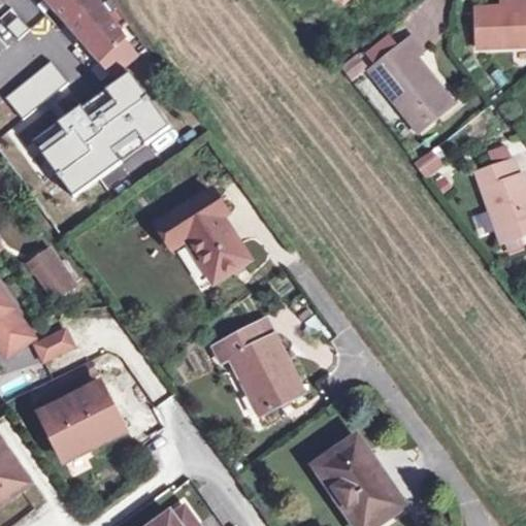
[(47,0),(110,74),(136,53),(95,0),(47,0)]
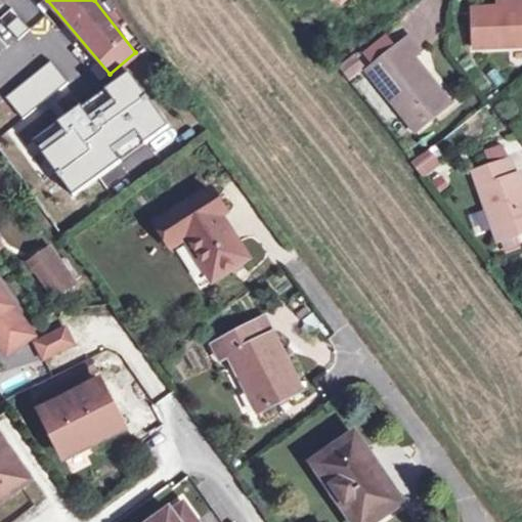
[(521,0),(497,0),(497,8),(521,8),(521,0)]
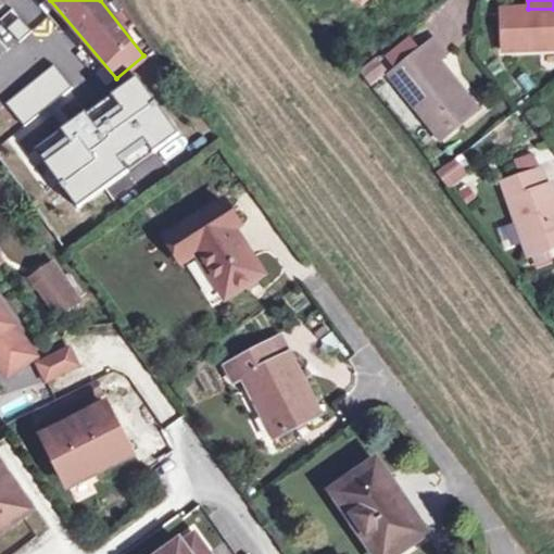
[(553,9),(528,9),(500,9),(500,49),(553,49),(553,9)]
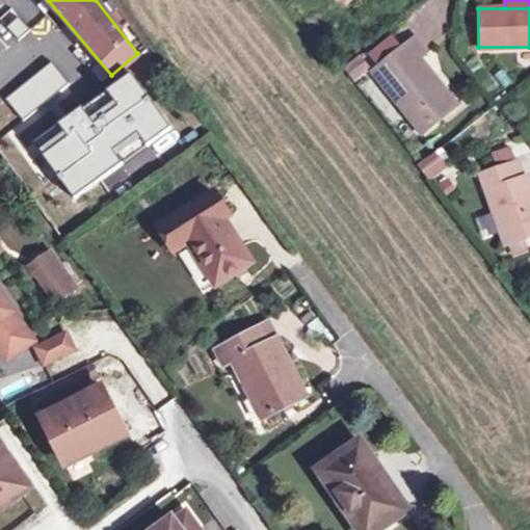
[(17,14),(5,24),(17,36),(28,27),(17,14)]
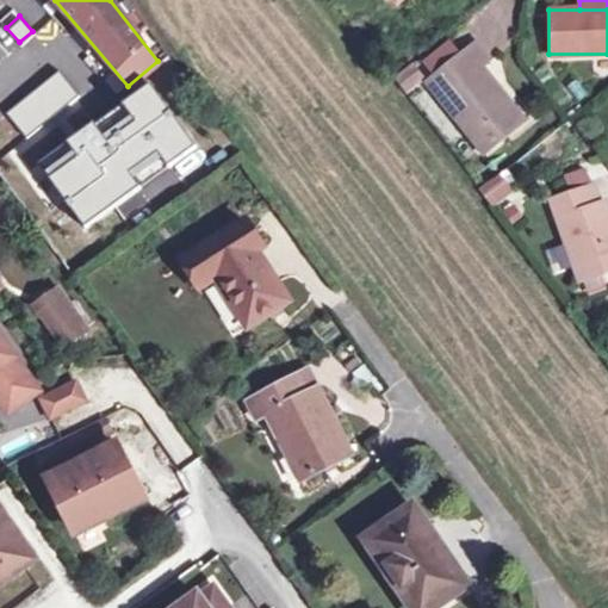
[(428,80),(483,149),(522,119),(479,64),(490,55),(478,41),(428,80)]
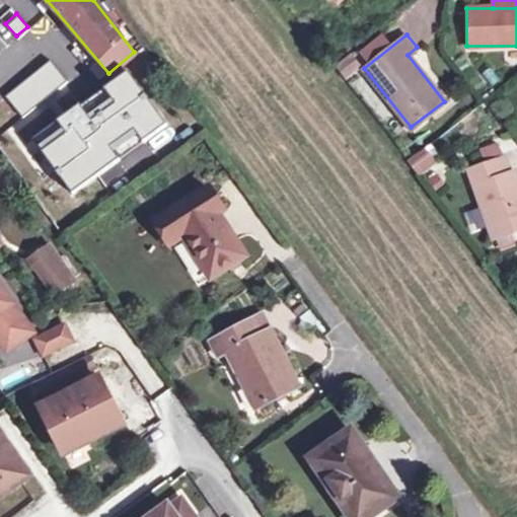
[(335,64),(346,78),(363,65),(352,51),(335,64)]
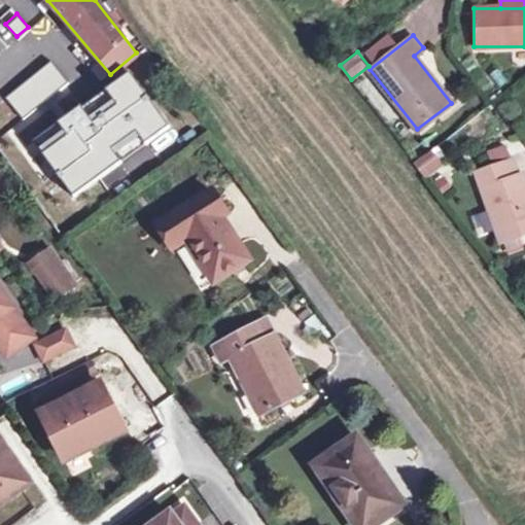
[(49,59),(4,95),(21,116),(67,80),(49,59)]
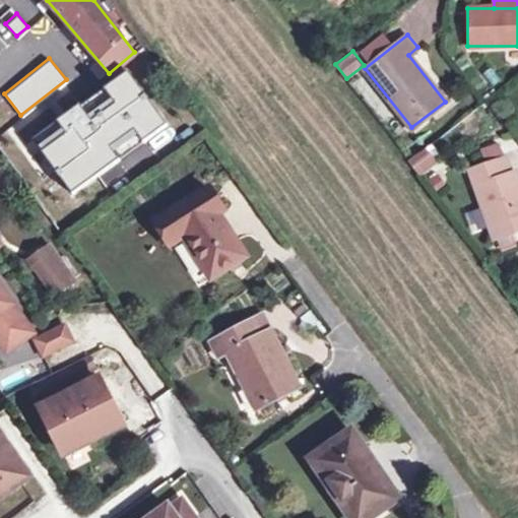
[(118,157),(109,146),(133,129),(141,140),(141,141),(166,124),(127,70),(103,87),(104,87),(114,103),(90,120),(79,105),(78,103),(31,136),(70,192),(118,157)]
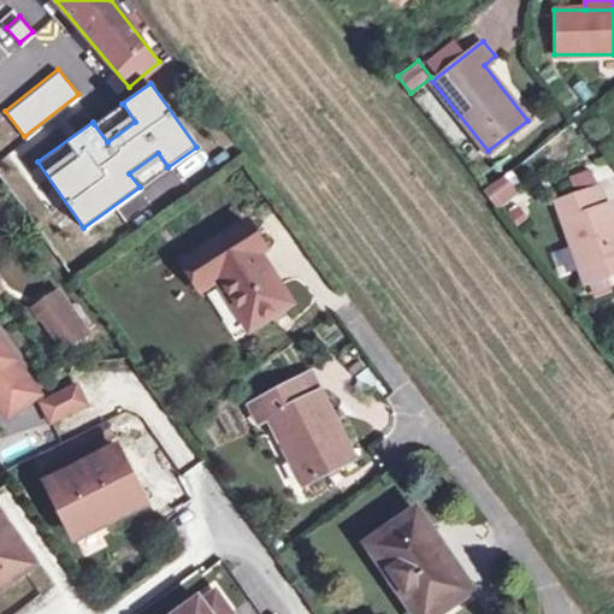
[(123,104),(94,124),(107,142),(135,122),(123,104)]
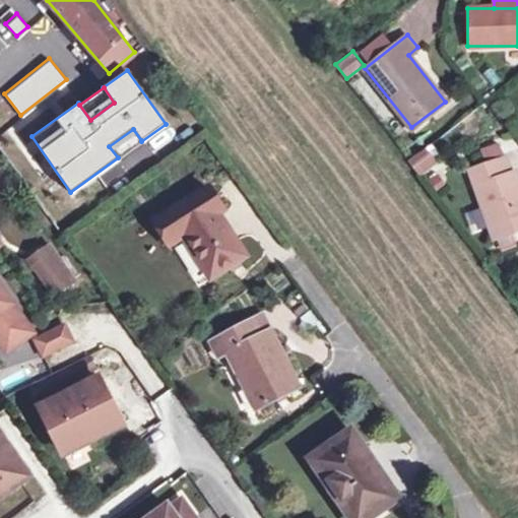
[(109,146),(118,157),(141,140),(133,129),(109,146)]
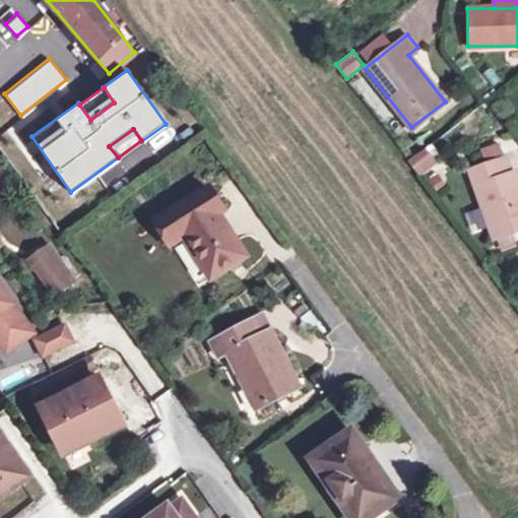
[(408,160),(419,176),(436,163),(425,147),(408,160)]
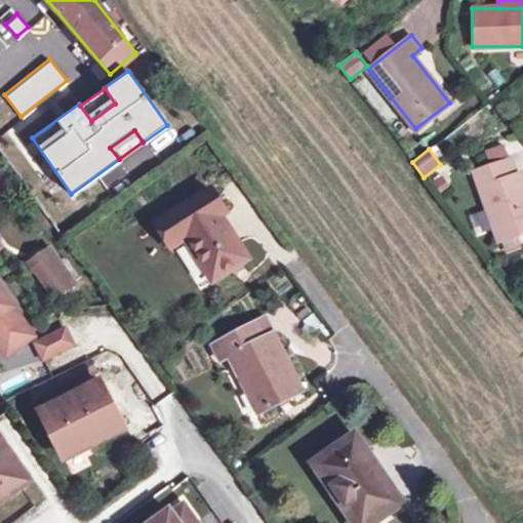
[(522,182),(521,175),(516,176),(510,160),(474,173),(498,242),(504,240),(517,235),(522,233),(522,182)]
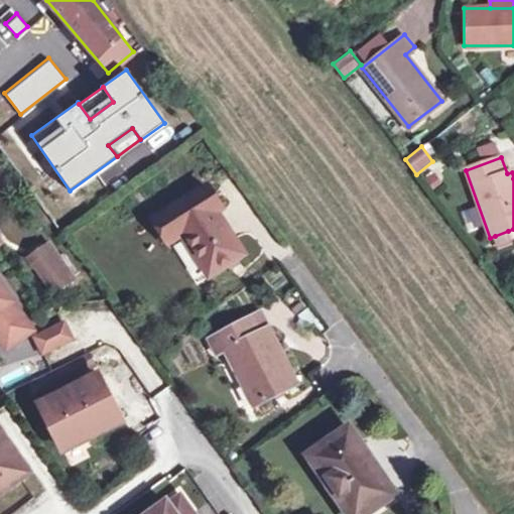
[(155,217),(169,240),(182,232),(210,275),(244,253),(217,210),(222,207),(208,184),(155,217)]
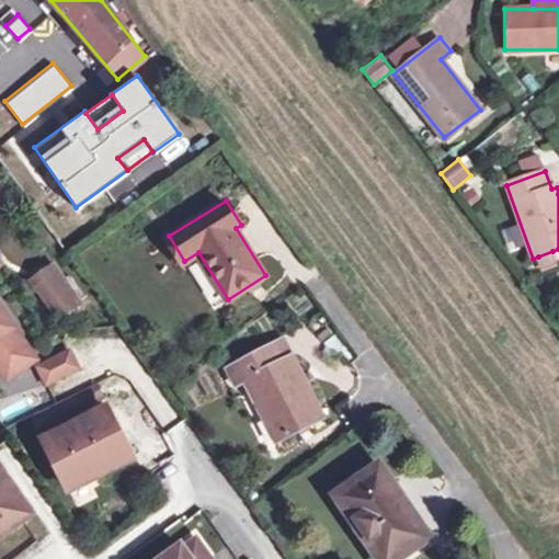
[(552,251),(538,257),(543,269),(557,264),(552,251)]
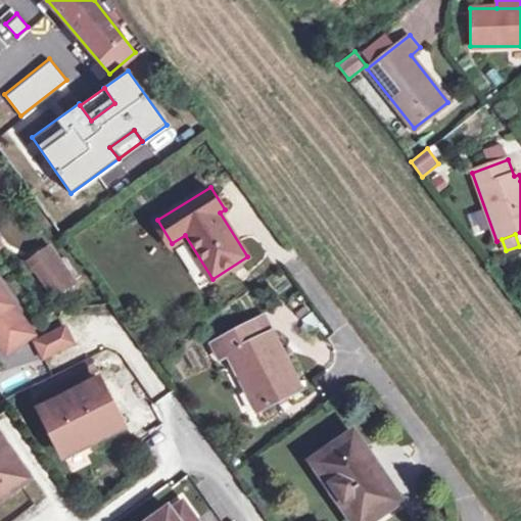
[(70,279),(48,249),(32,263),(55,292),(70,279)]
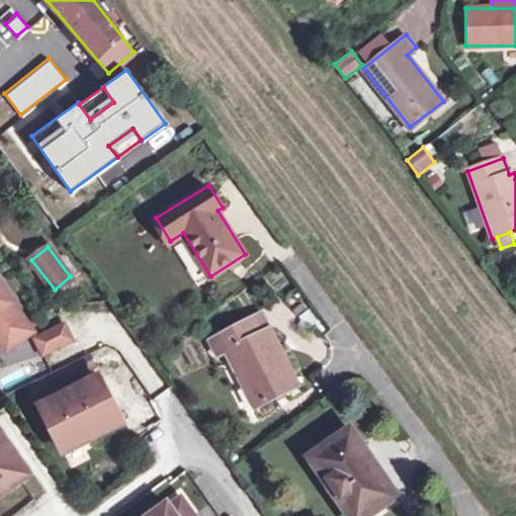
[(0,330),(9,344),(32,328),(0,282),(0,330)]
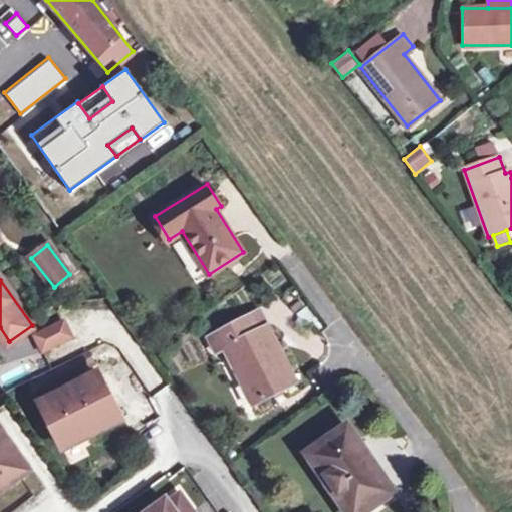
[(219,332),(226,348),(253,402),(294,381),(259,312),(219,332)]
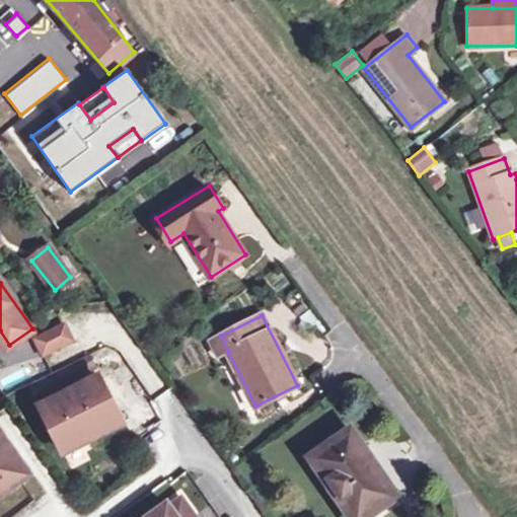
[(63,321),(33,337),(41,351),(70,337),(63,321)]
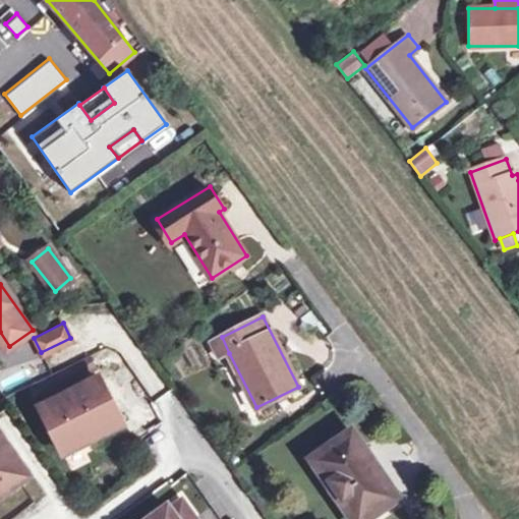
[(0,343),(5,349),(9,346),(0,332),(0,343)]
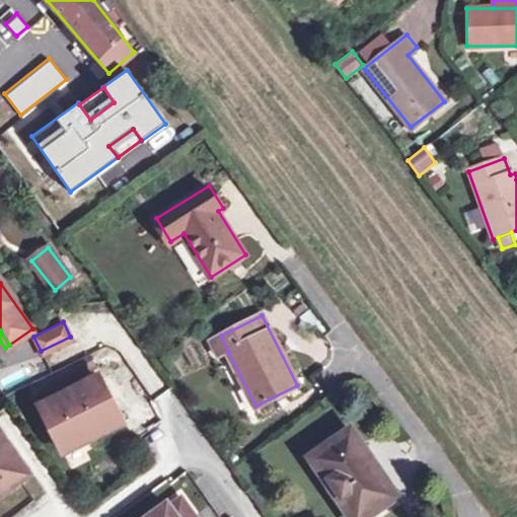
[(228,352),(221,336),(209,342),(216,357),(228,352)]
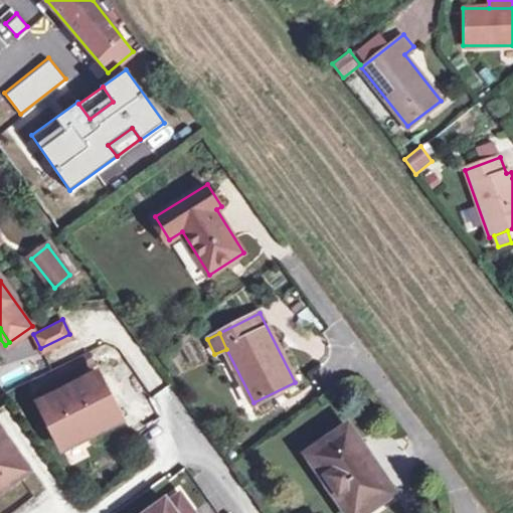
[(86,348),(50,366),(56,378),(92,360),(86,348)]
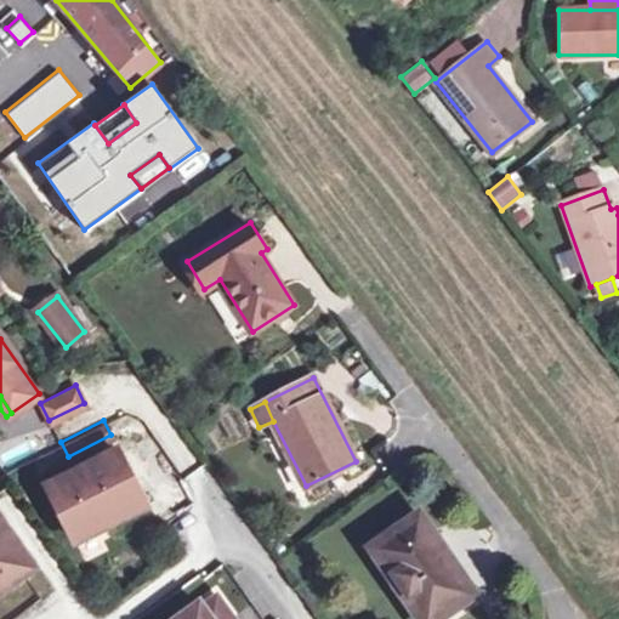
[(61,442),(43,450),(50,465),(68,456),(61,442)]
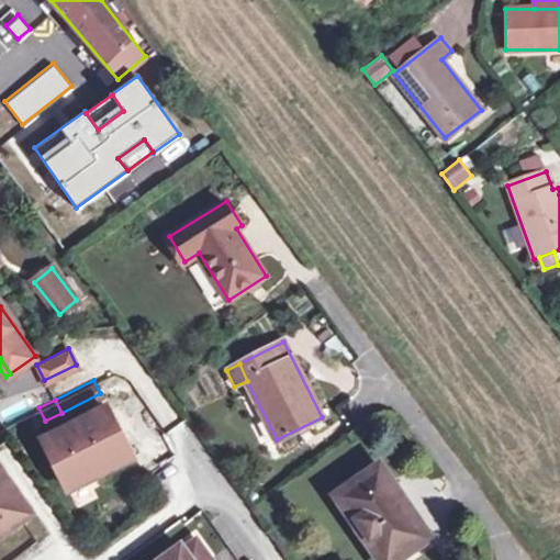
[(107,405),(43,437),(67,486),(131,455),(107,405)]
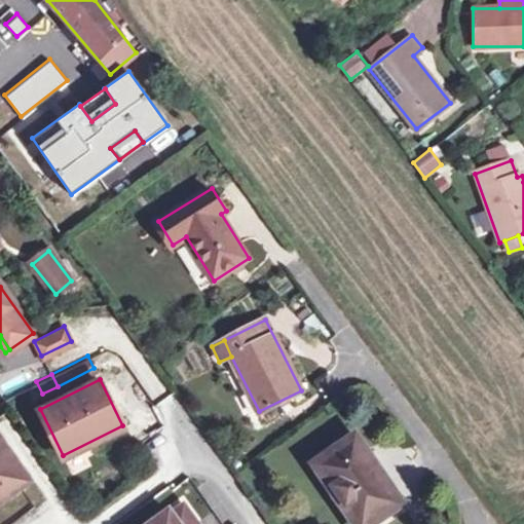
[(0,497),(29,477),(0,436),(0,497)]
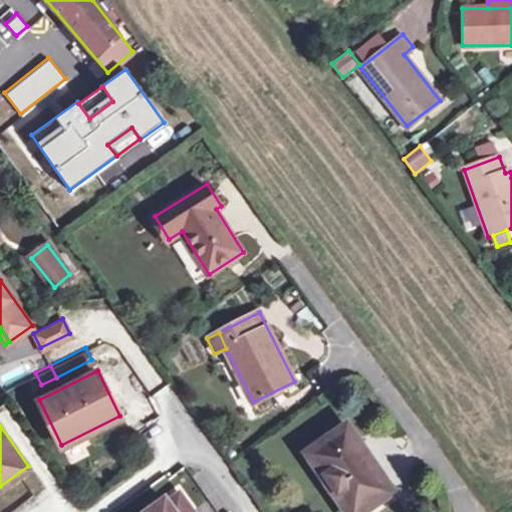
[(337,450),(315,465),(347,511),(362,511),(394,492),(349,427),(329,440),(337,450)]
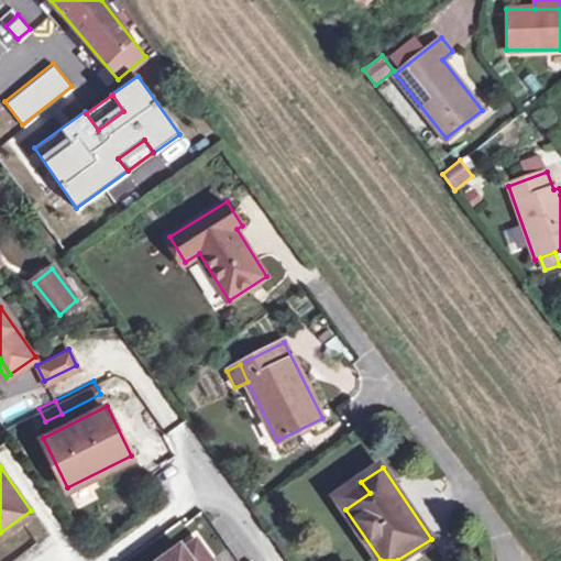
[(370,493),(361,482),(338,498),(345,509),(370,493)]
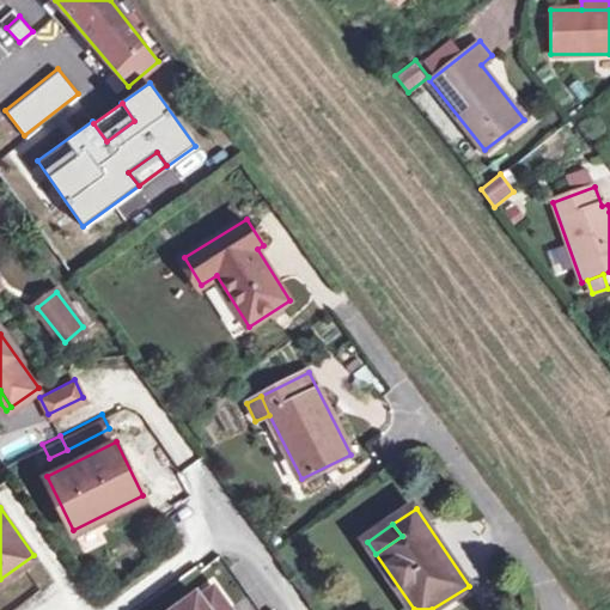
[(165,609),(226,609),(223,604),(227,601),(213,580),(199,591),(196,587),(165,609)]
